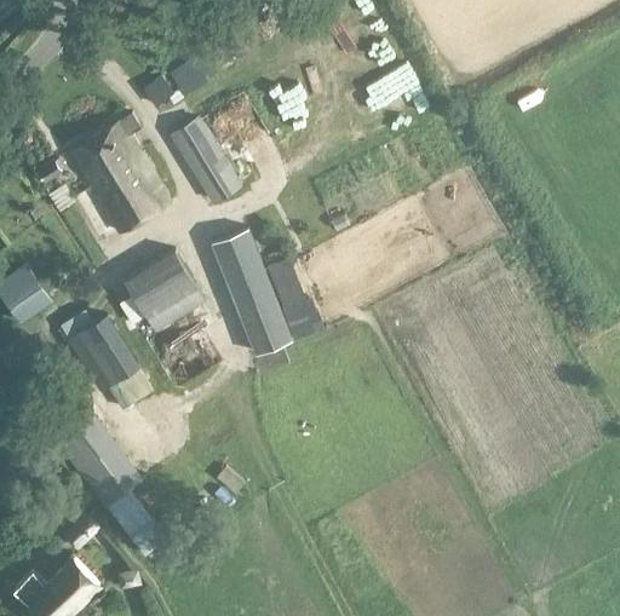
[(222,36),(191,56),(205,75),(234,55),(222,36)]
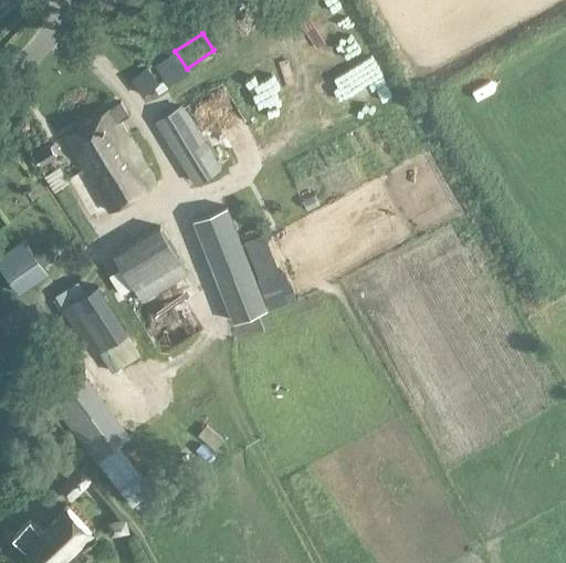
[(142,98),(159,85),(146,69),(129,81),(142,98)]
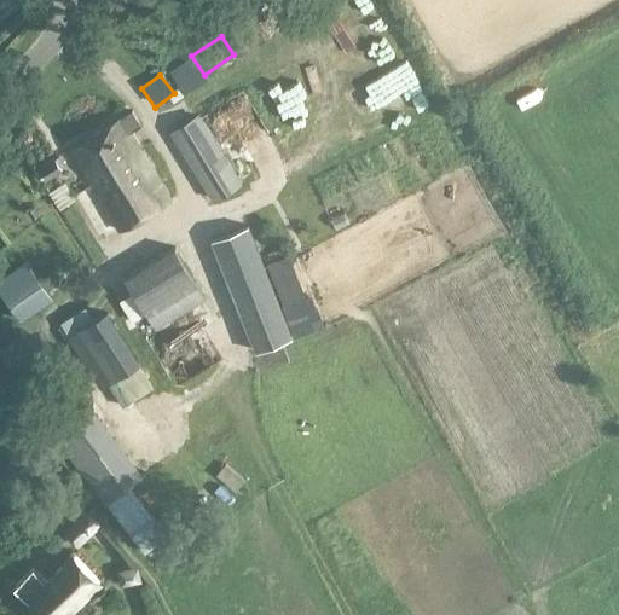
[(392,145),(439,116),(428,99),(429,98),(416,79),(369,109),(392,145)]
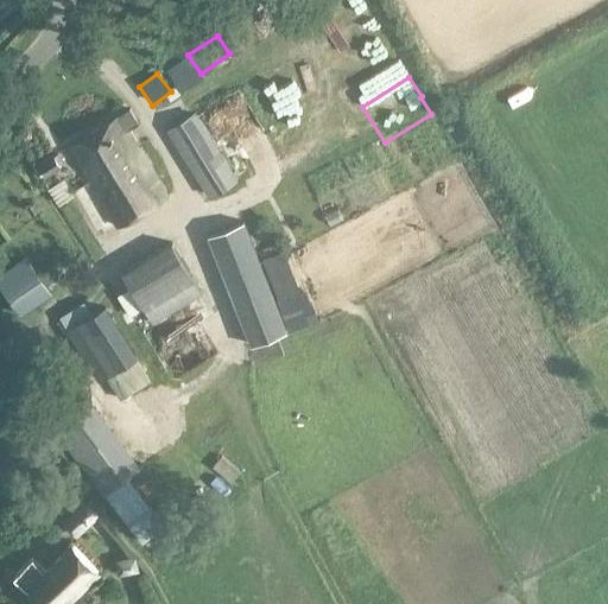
[(293,82),(278,94),(298,120),(314,108),(293,82)]
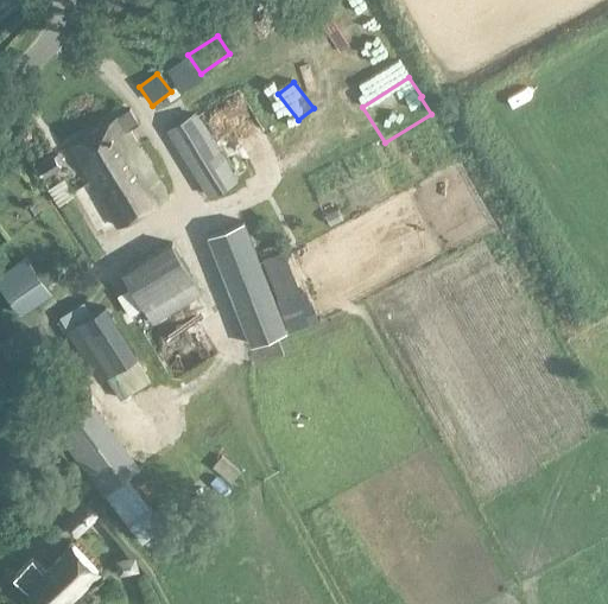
[(118,118),(70,150),(118,230),(168,201),(127,133),(138,126),(130,112),(119,119),(118,118)]
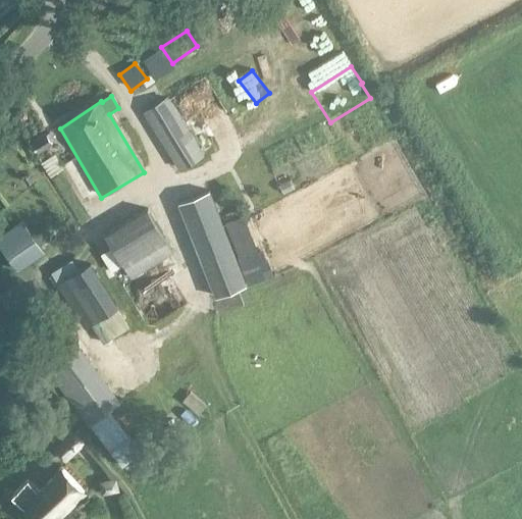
[(167,99),(143,114),(179,172),(204,156),(167,99)]
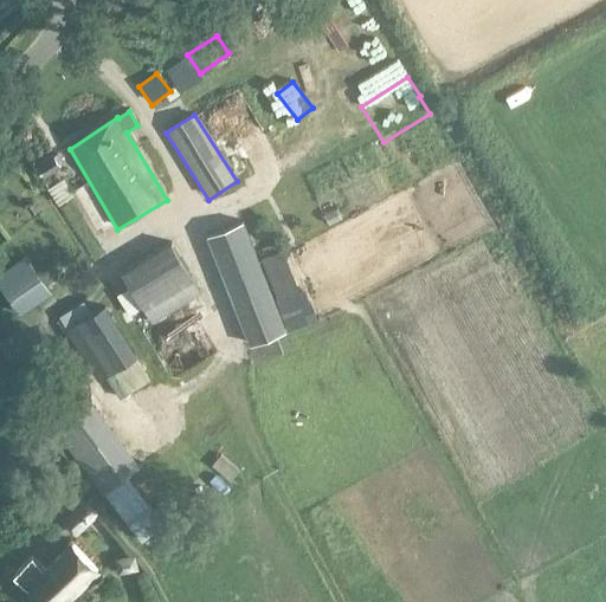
[(60,169),(53,159),(37,168),(44,180),(60,169)]
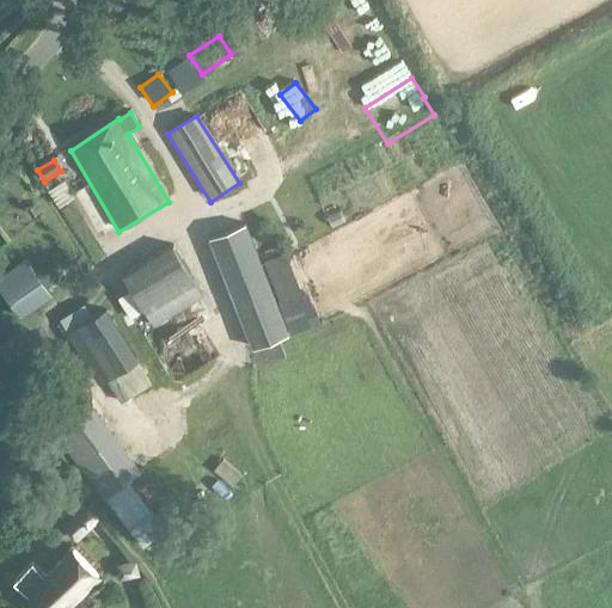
[(84,217),(99,214),(95,197),(79,201),(84,217)]
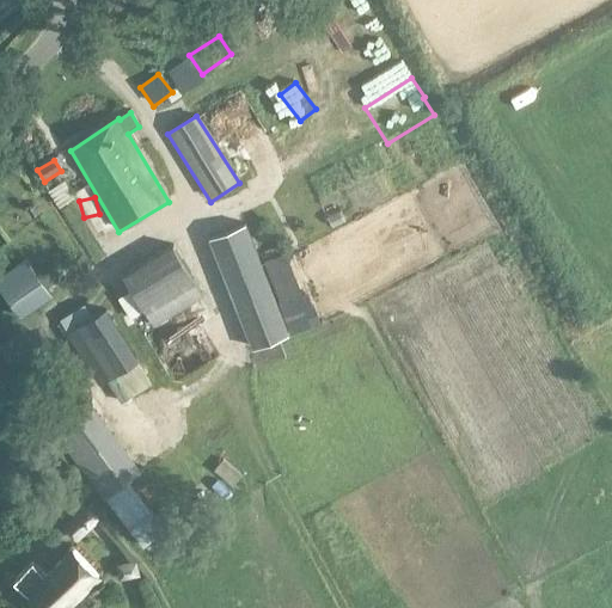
[(209,238),(252,350),(289,336),(246,223),(209,238)]
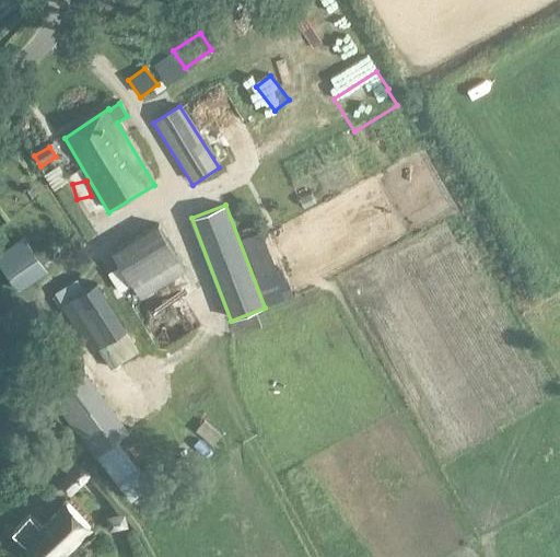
[(109,276),(120,293),(132,286),(141,301),(186,273),(159,228),(113,255),(121,269),(109,276)]
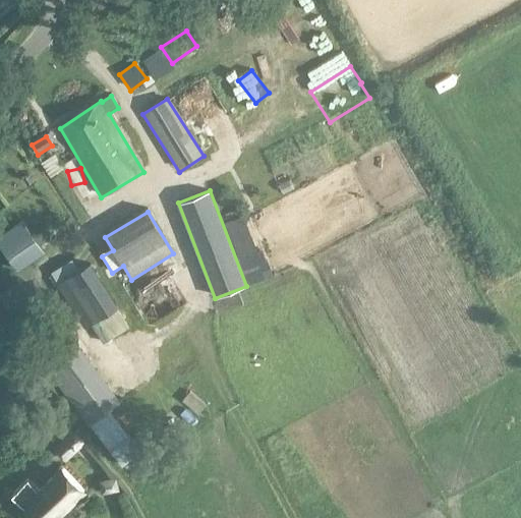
[(221,224),(246,286),(272,276),(265,256),(264,257),(261,248),(255,250),(241,215),(221,224)]
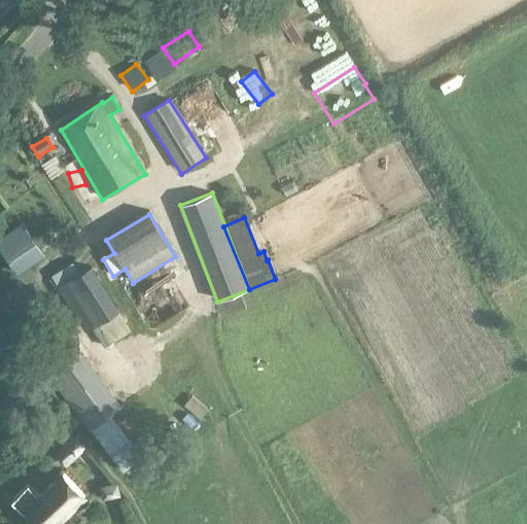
[(45,255),(23,223),(0,238),(0,251),(16,276),(45,255)]
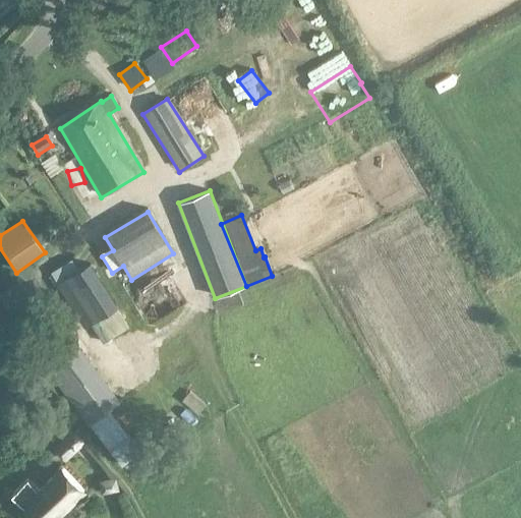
[(57,286),(67,280),(78,273),(71,261),(51,274),(52,276),(49,278),(55,287),(57,286)]
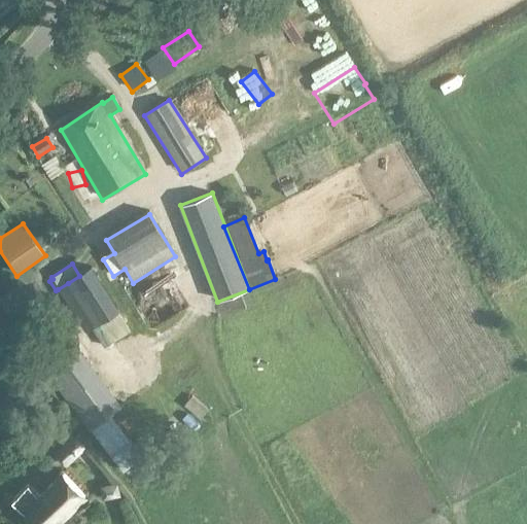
[(103,322),(118,312),(120,311),(93,268),(79,276),(68,283),(86,314),(95,327),(103,322)]
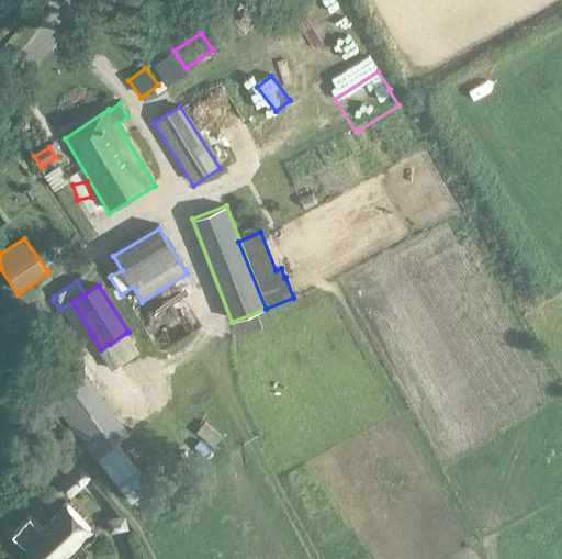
[(101,349),(92,335),(82,342),(91,356),(99,350),(101,349)]
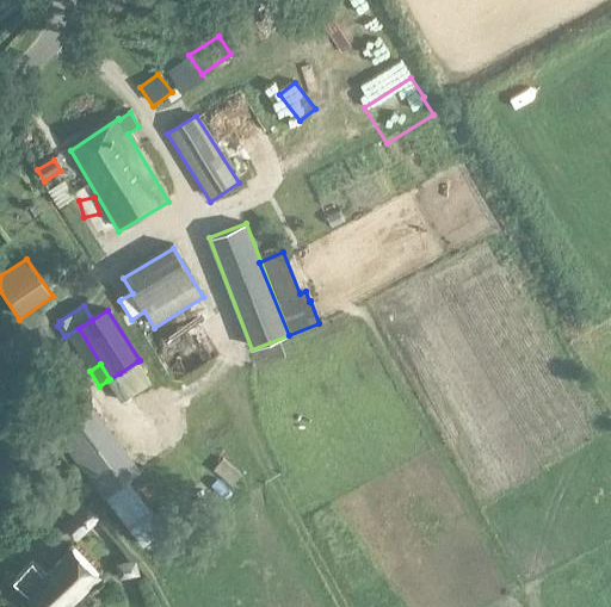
[(122,404),(134,396),(119,373),(110,379),(107,381),(122,404)]
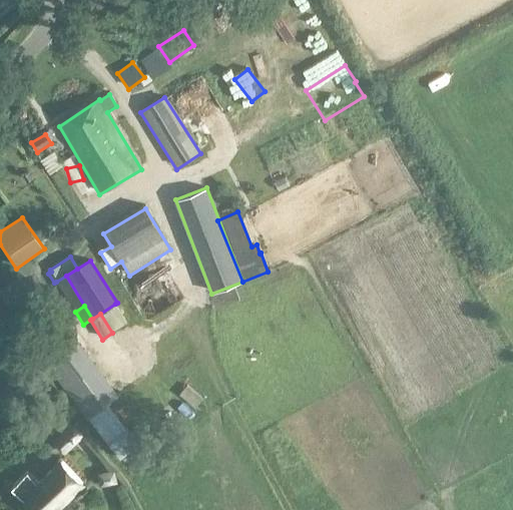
[(118,419),(100,431),(124,466),(142,454),(118,419)]
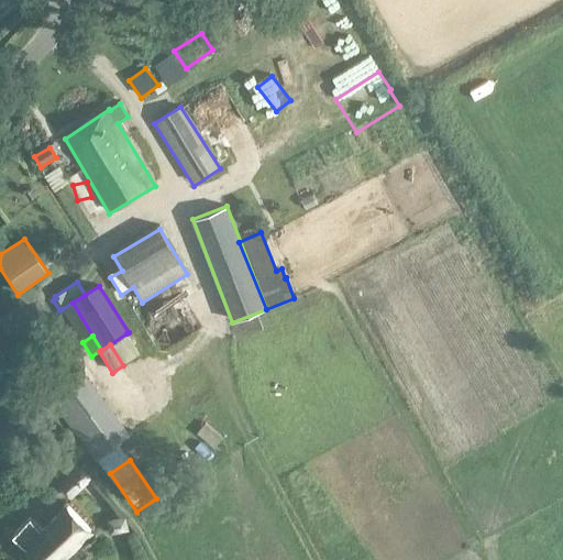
[(79,464),(57,486),(72,501),(94,479),(79,464)]
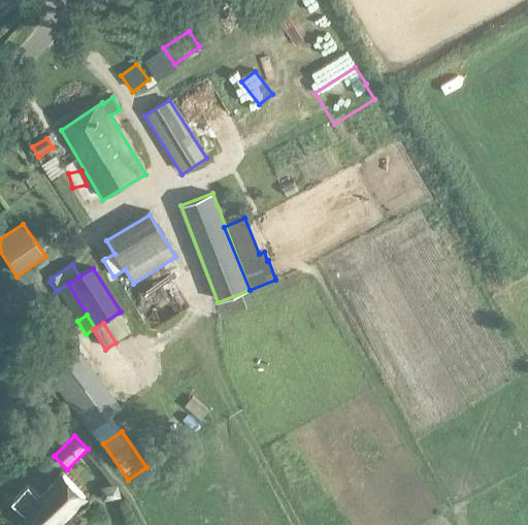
[(12,502),(25,516),(31,523),(30,524),(48,524),(56,518),(61,523),(85,501),(63,478),(39,499),(28,487),(12,502)]
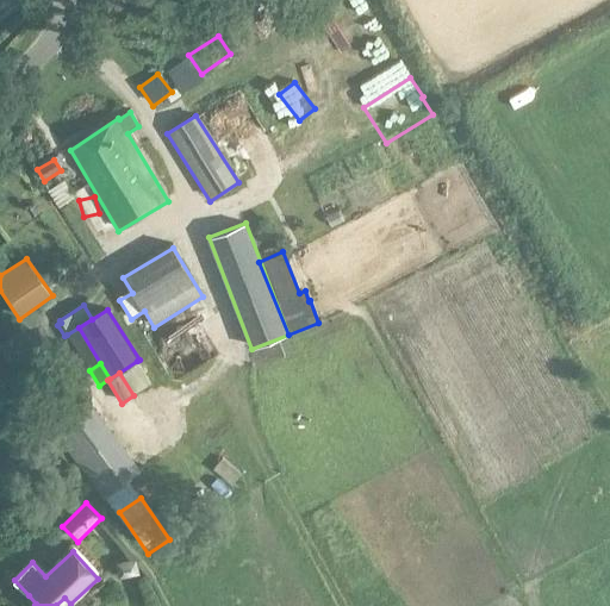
[(141,578),(137,562),(117,566),(119,581),(141,578)]
